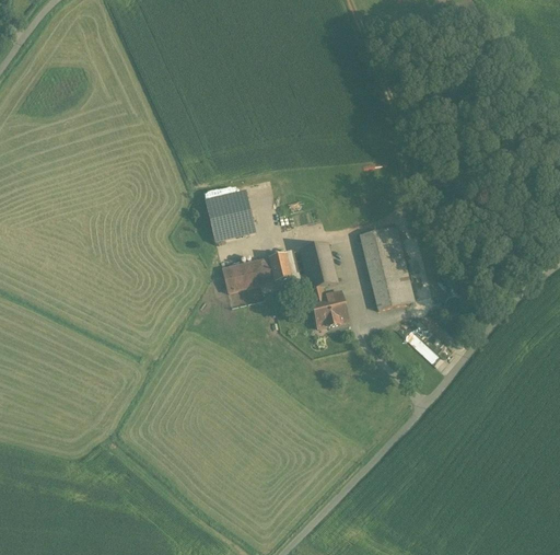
[(245,189),(206,199),(216,240),(255,230),(245,189)]
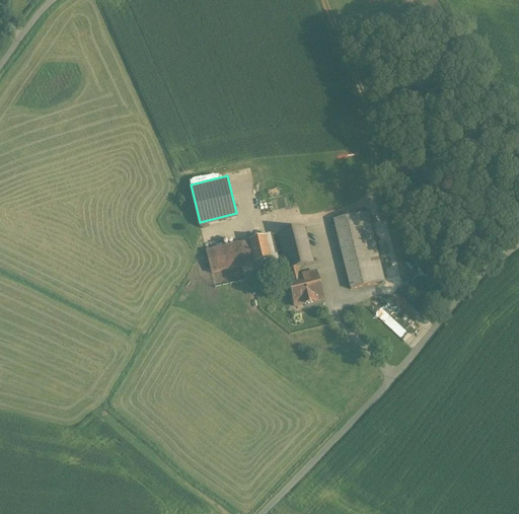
[(367,208),(334,216),(350,286),(384,277),(367,208)]
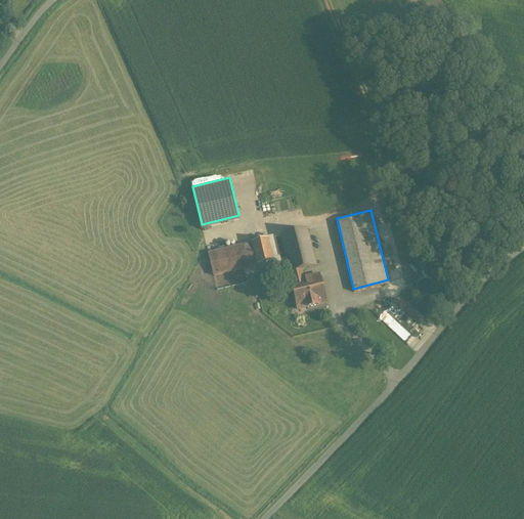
[(307,225),(279,231),(286,254),(272,257),(271,257),(267,236),(267,235),(266,235),(253,239),(252,240),(244,241),(243,242),(208,250),(213,271),(243,264),(245,272),(288,262),(291,277),(303,274),(302,266),(316,263),(307,225)]
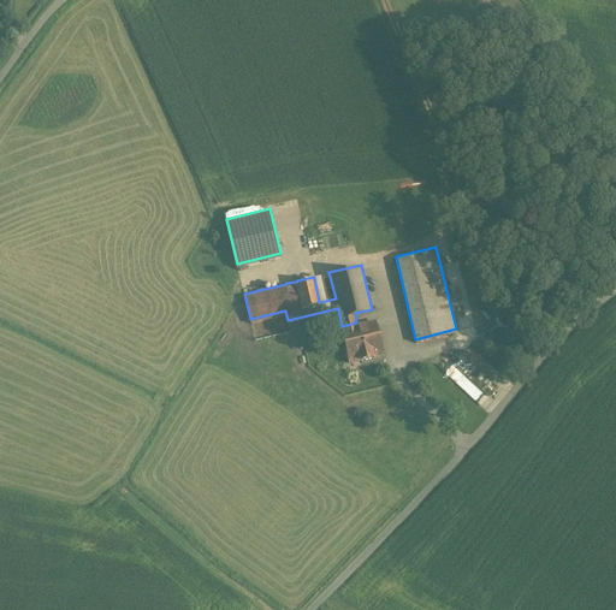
[(342,326),(350,360),(360,356),(360,357),(373,355),(373,354),(383,351),(374,319),(356,323),(342,326)]
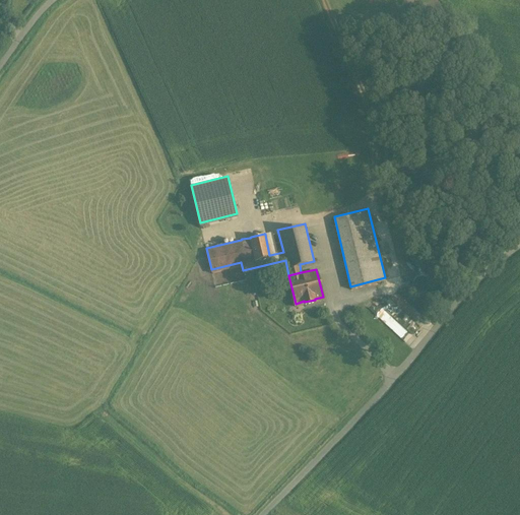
[(430,284),(431,281),(430,277),(428,274),(425,273),(420,272),(417,273),(414,275),(412,278),(412,281),(412,285),(414,287),(417,290),(421,291),(425,290),(428,287),(430,284)]
